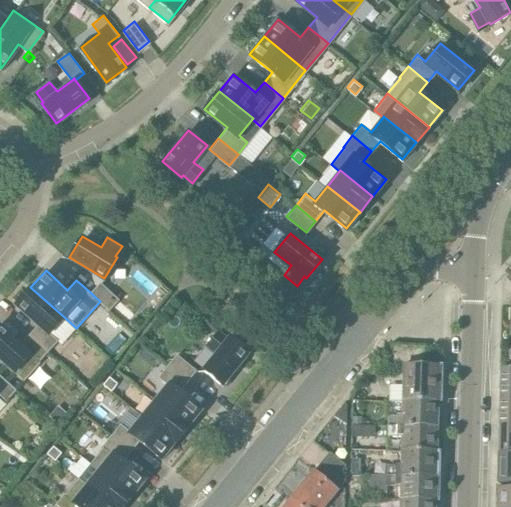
[(100,281),(90,292),(95,297),(100,301),(108,309),(118,298),(100,281)]
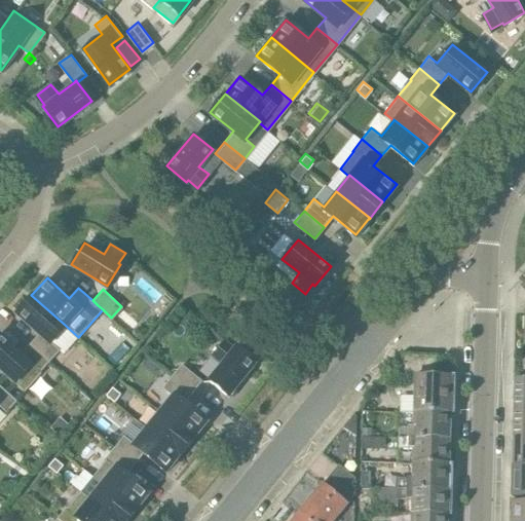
[(31,295),(15,311),(38,332),(29,342),(48,360),(59,348),(50,341),(65,325),(31,295)]
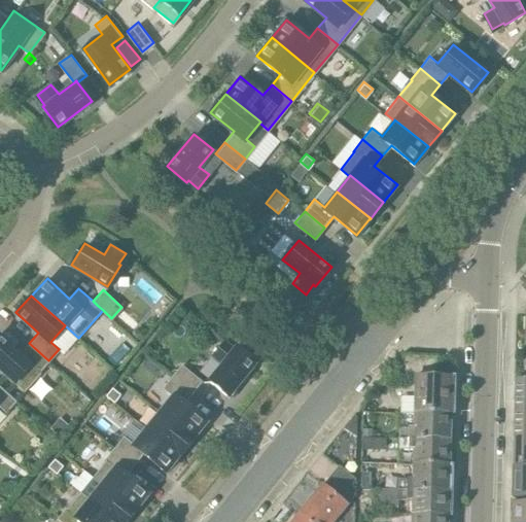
[(0,368),(24,390),(41,371),(40,370),(48,360),(29,343),(21,353),(0,335),(0,368)]
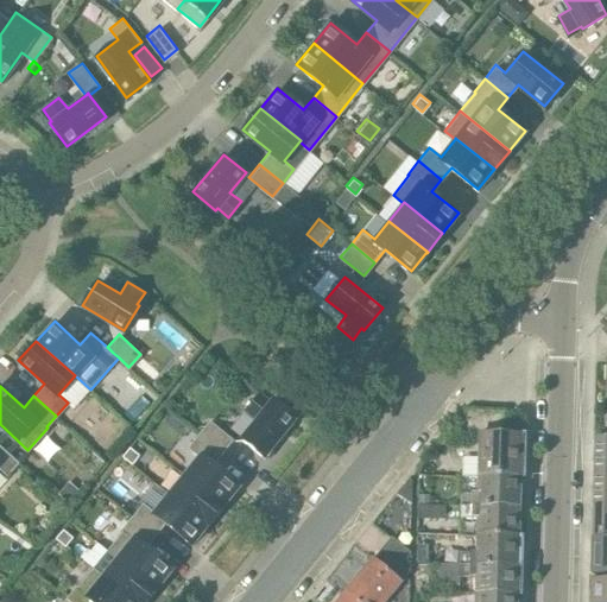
[(270,401),(259,392),(246,409),(257,417),(241,437),(264,455),(295,418),(272,399),(270,401)]
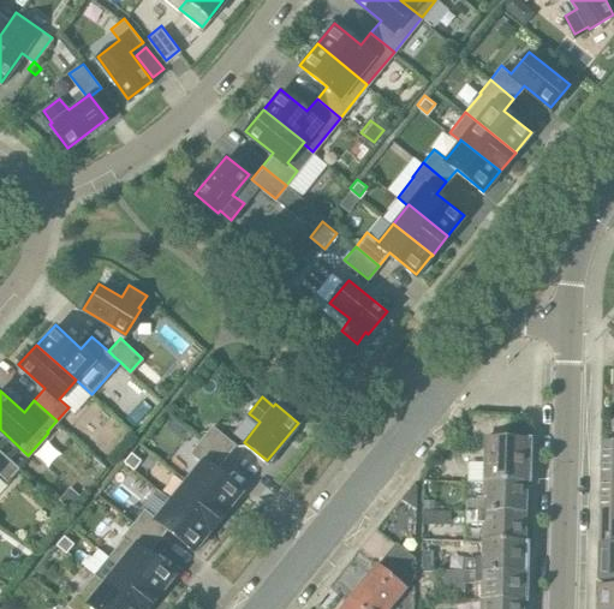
[(484,479),(529,479),(530,434),(514,434),(514,436),(510,436),(511,413),(471,412),(470,437),(486,439),(484,479)]
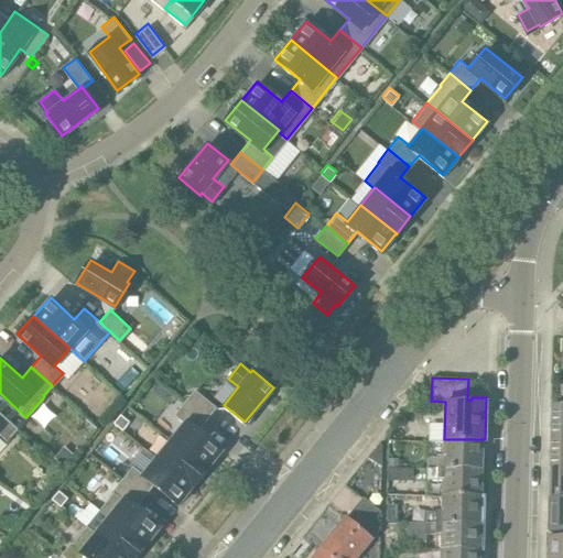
[(194,389),(184,401),(205,418),(216,405),(194,389)]
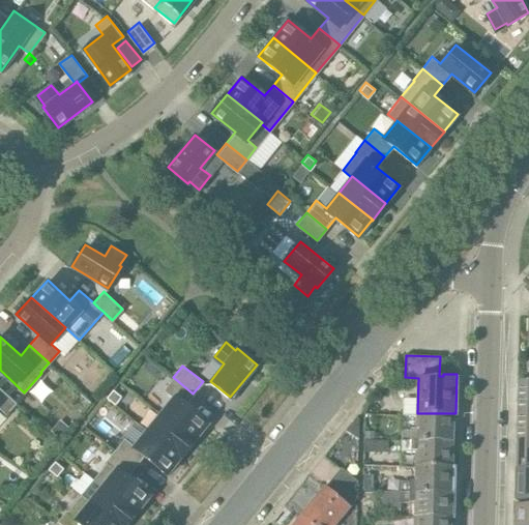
[(193,394),(173,377),(164,388),(173,397),(160,413),(194,440),(195,439),(208,423),(184,404),(193,394)]
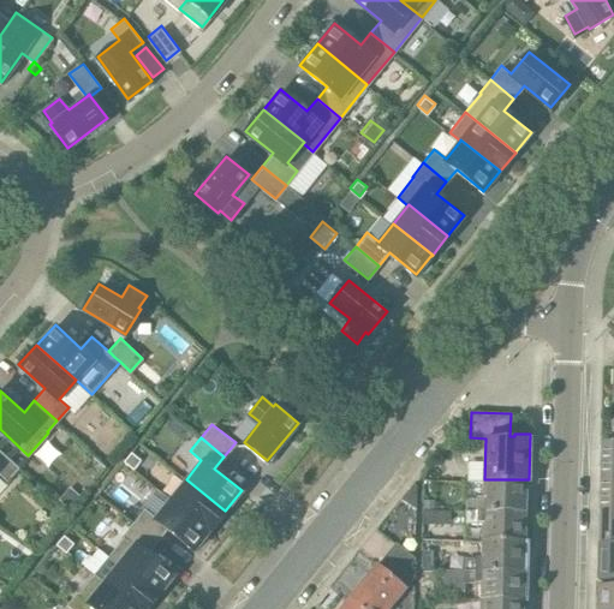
[(613,439),(613,440),(601,440),(601,479),(613,479),(613,439)]
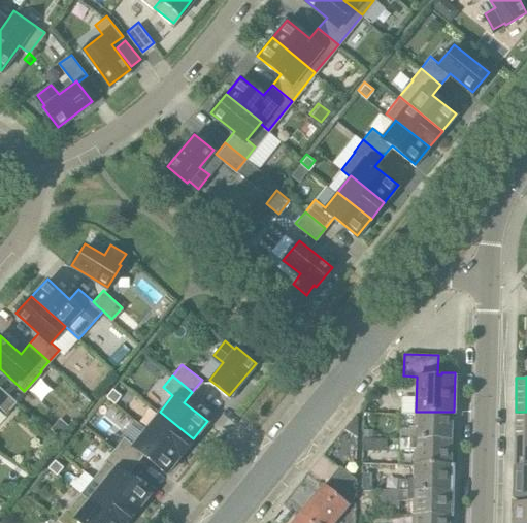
[(0,405),(5,412),(15,400),(0,386),(0,405)]
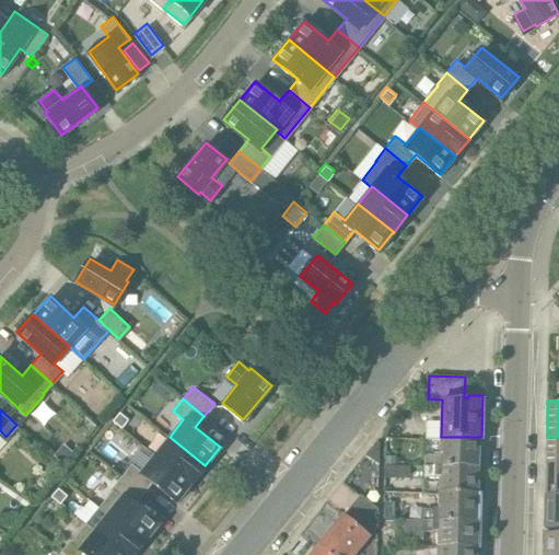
[(121,424),(128,416),(119,409),(113,417),(121,424)]
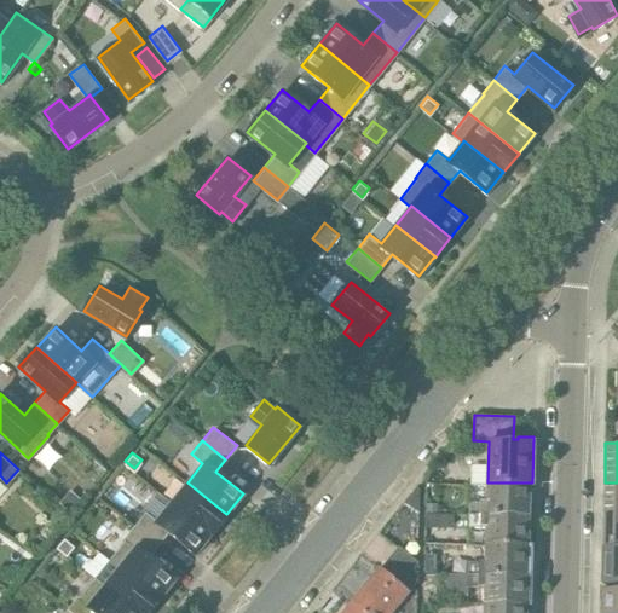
[(226,514),(188,483),(172,501),(212,533),(226,514)]
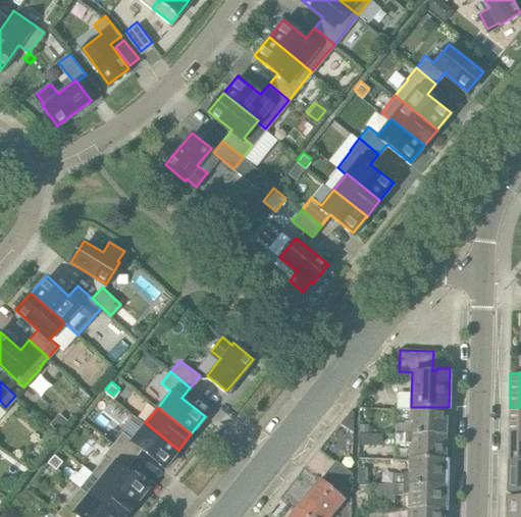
[(352,409),(350,407),(340,421),(352,428),(352,409)]
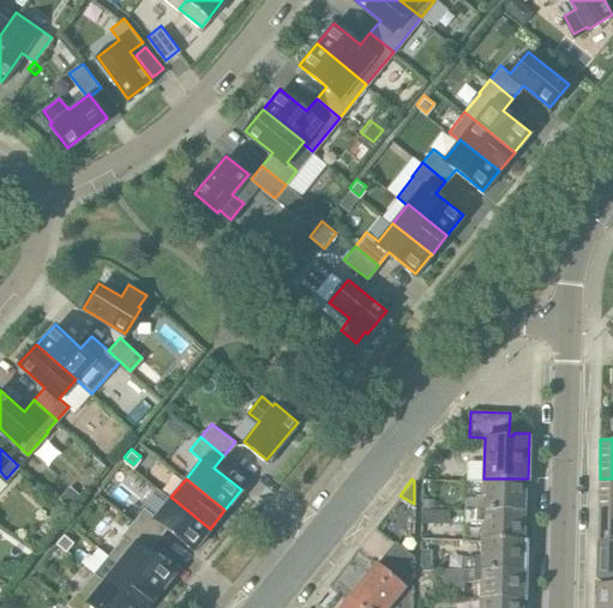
[(464,509),(523,509),(523,504),(528,497),(528,479),(484,479),(484,495),(464,495),(464,509)]
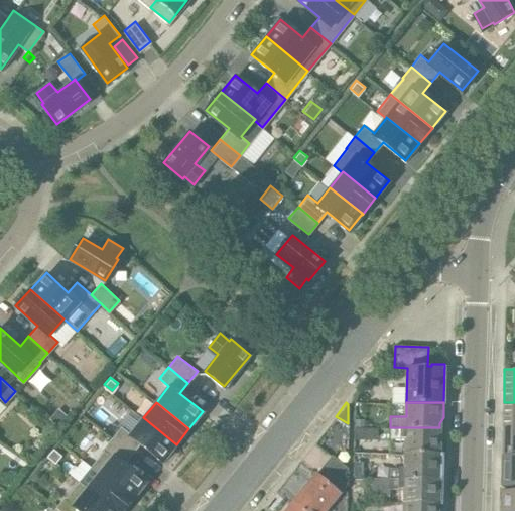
[(514,402),(504,402),(503,426),(514,426),(514,402)]
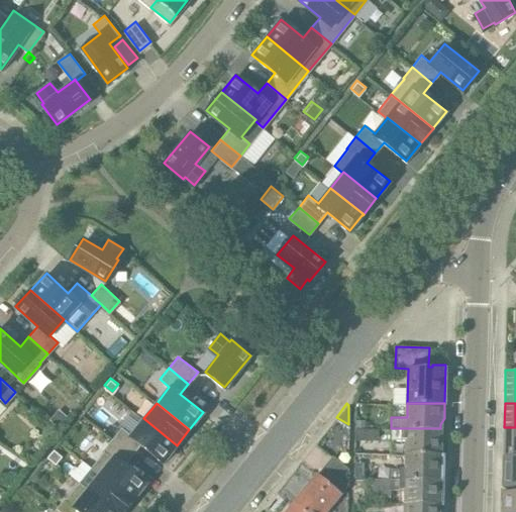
[(67,415),(58,407),(48,417),(58,425),(67,415)]
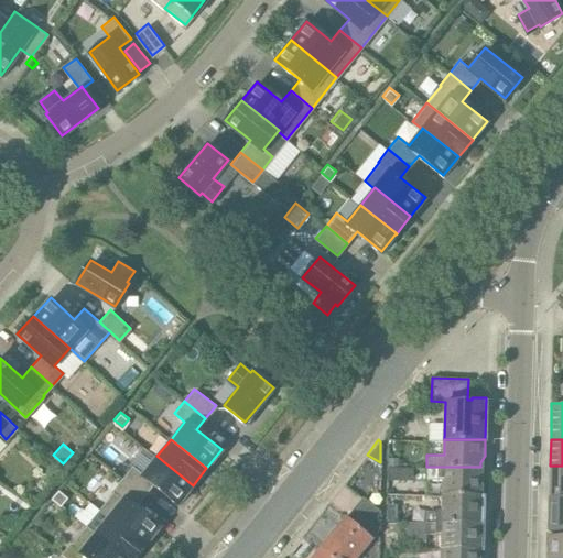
[(398,456),(388,455),(387,465),(398,465),(398,456)]
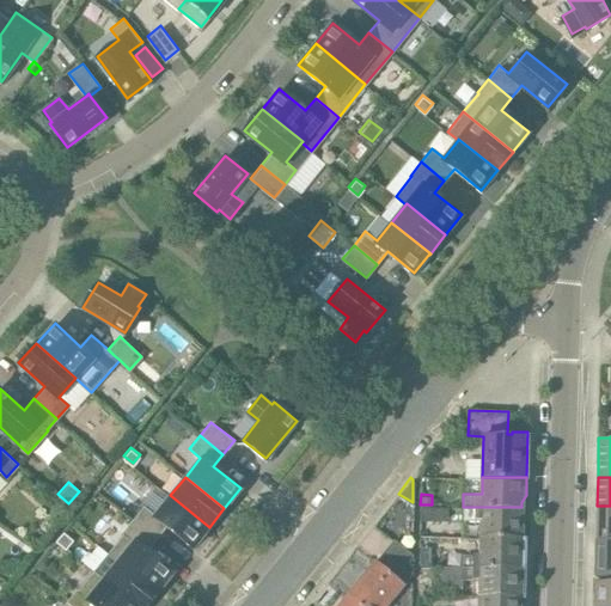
[(209,527),(170,495),(156,514),(144,505),(133,518),(156,537),(165,525),(193,546),(208,527),(209,527)]
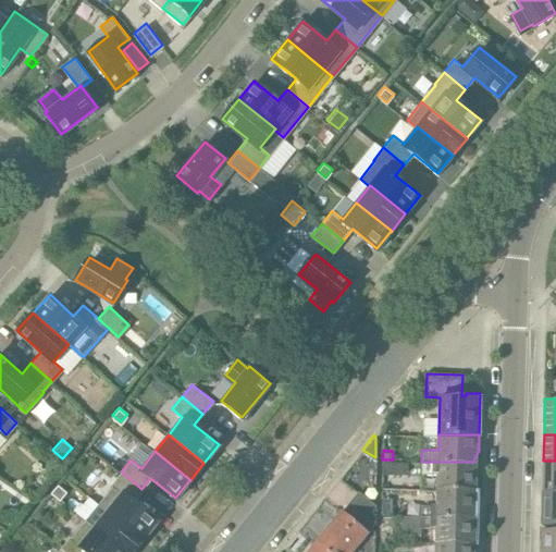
[(394,461),(382,461),(382,473),(394,473),(394,461)]
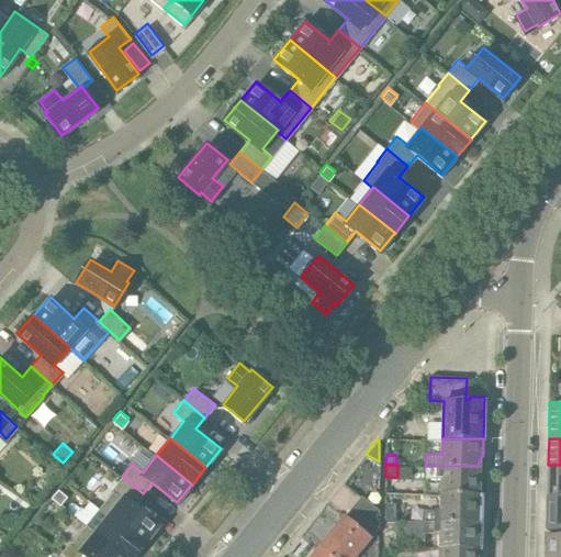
[(560,465),(548,465),(547,496),(560,496),(560,465)]
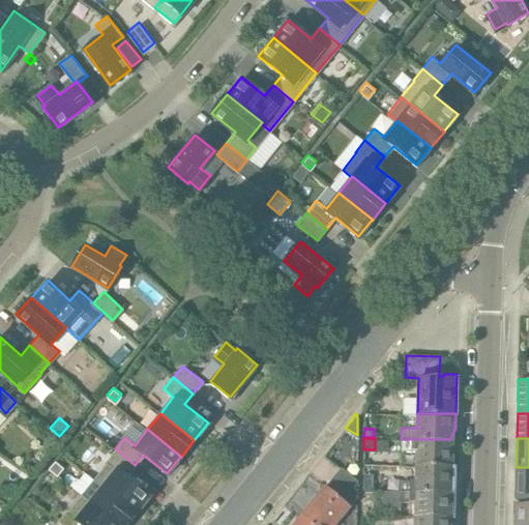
[(415,465),(454,465),(454,450),(451,443),(451,439),(401,439),(401,449),(416,449),(415,465)]
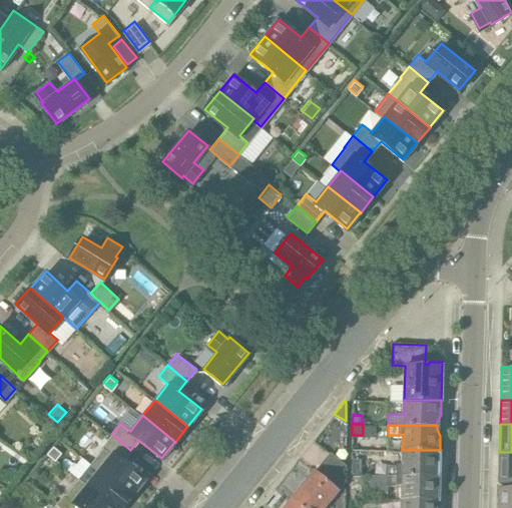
[(130,450),(111,434),(102,446),(103,447),(90,463),(98,470),(99,469),(131,495),(132,495),(131,494),(144,479),(122,460),(130,450)]
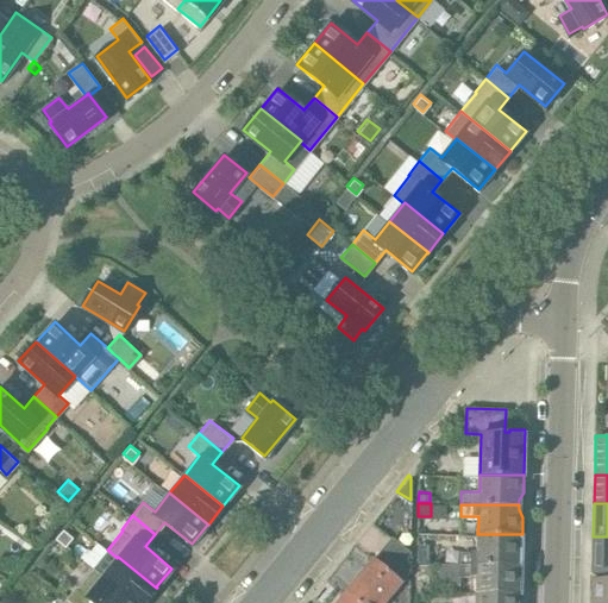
[(66,544),(73,535),(62,527),(56,535),(66,544)]
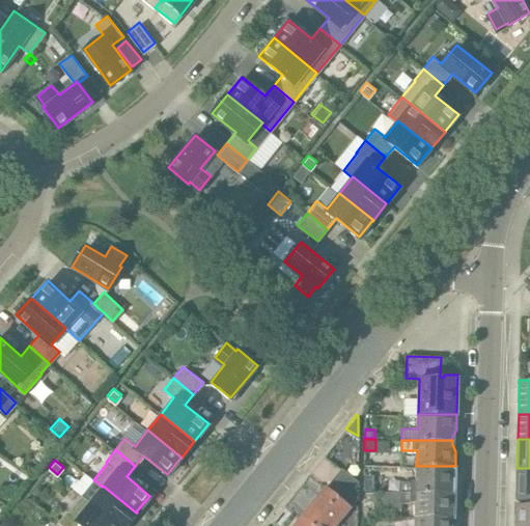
[(400,490),(454,491),(455,466),(416,466),(416,479),(400,479),(400,490)]
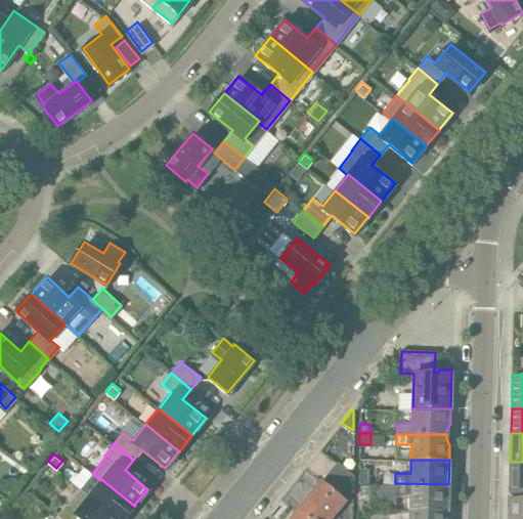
[(337,461),(316,486),(340,506),(352,490),(345,484),(353,474),(337,461)]
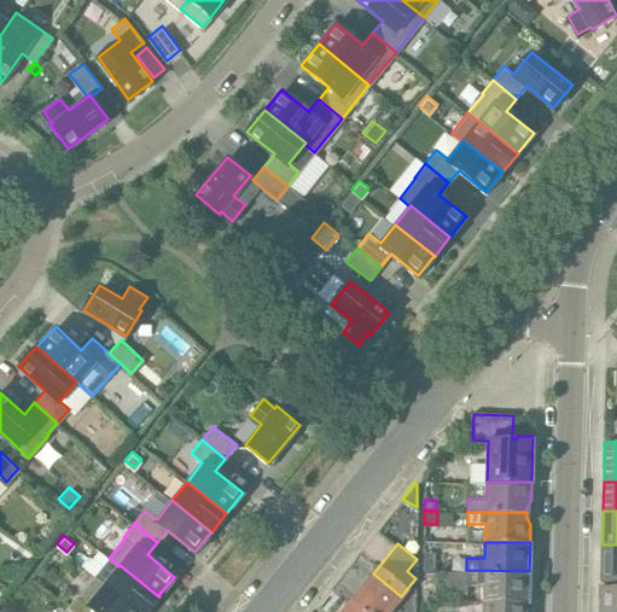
[(616,545),(601,545),(601,582),(616,581),(616,545)]
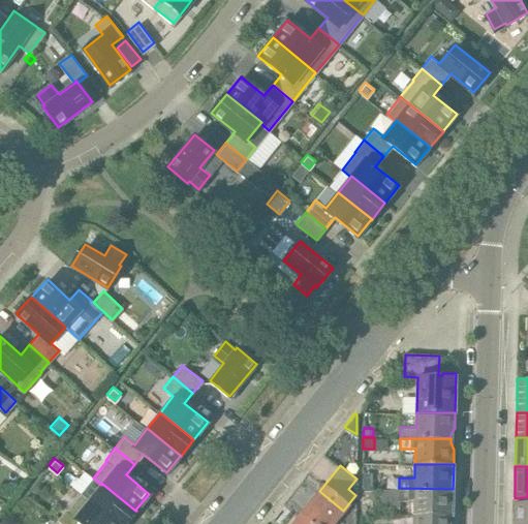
[(101,485),(90,499),(89,500),(118,523),(125,523),(135,511),(102,484),(101,485)]
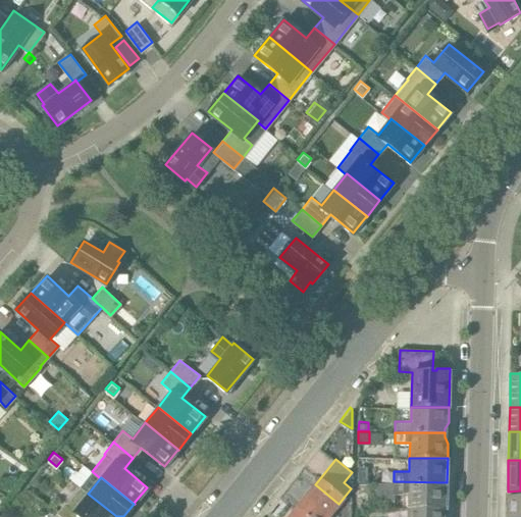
[(408,507),(446,508),(447,482),(394,481),(374,481),(373,500),(393,501),(393,493),(408,493),(408,507)]
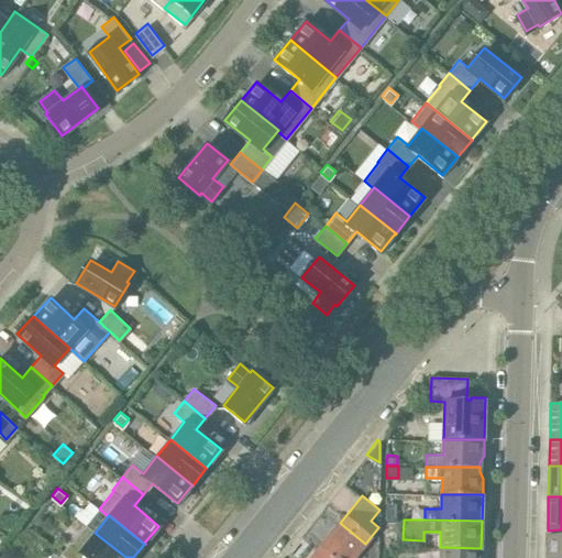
[(352,557),(365,544),(340,523),(318,548),(330,557),(352,557)]
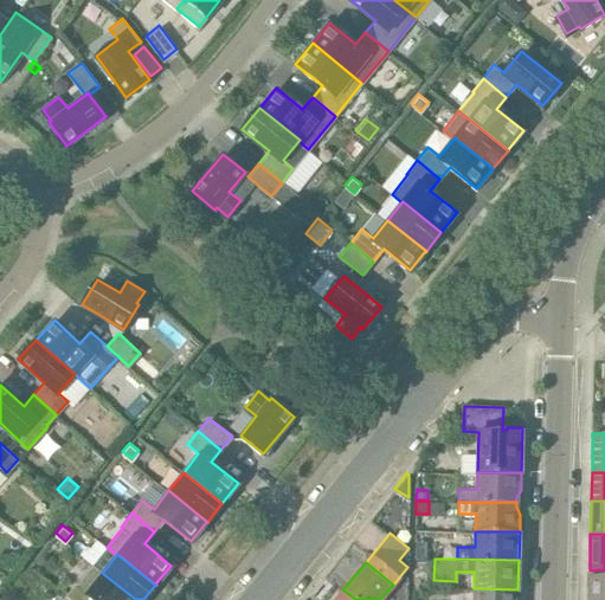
[(135,599),(102,573),(103,572),(92,563),(77,582),(76,582),(64,595),(70,599),(135,599)]
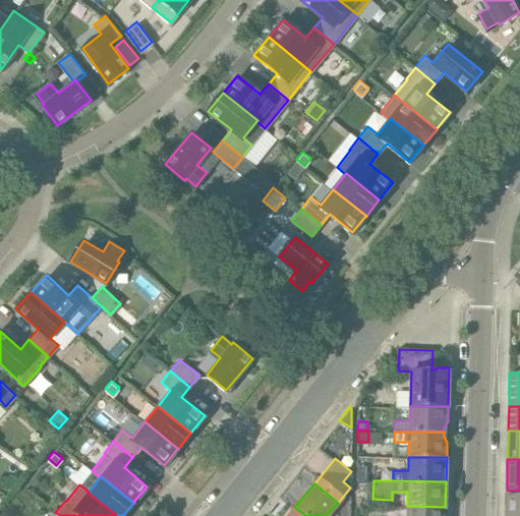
[(519,515),(519,494),(507,495),(506,515),(519,515)]
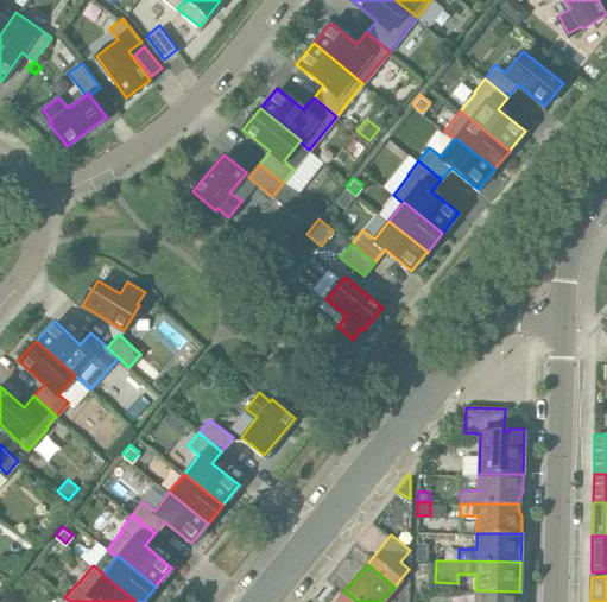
[(519,601),(519,591),(475,590),(474,601),(519,601)]
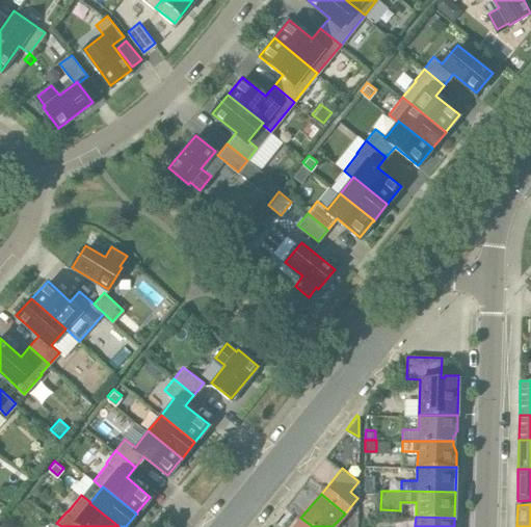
[(312,526),(300,518),(293,526),(312,526)]
